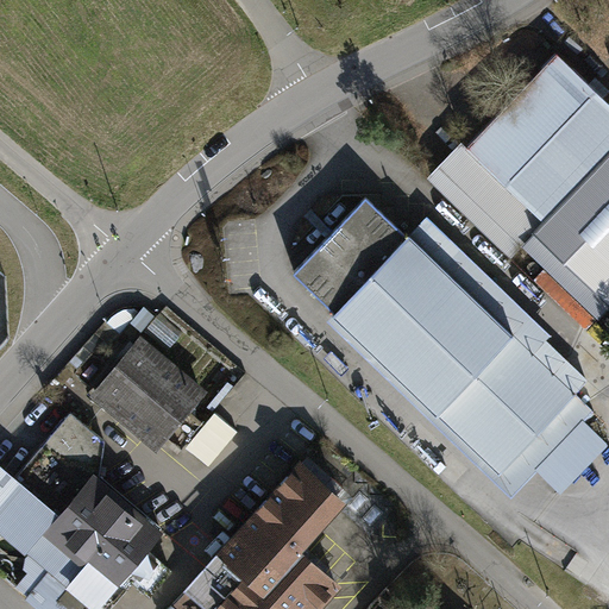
[(608,102),(557,52),(466,146),(545,221),(534,232),(608,302),(608,102)]
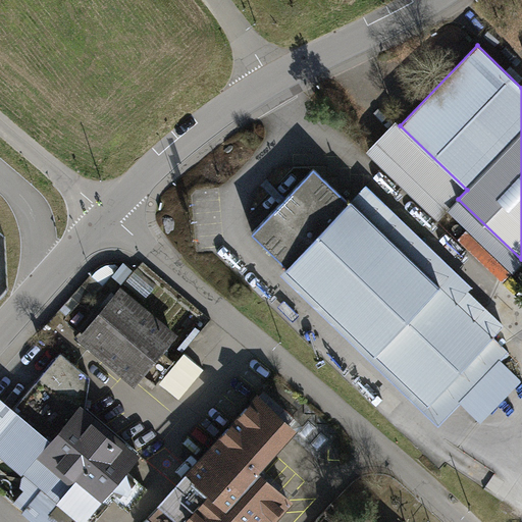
[(467,190),(400,125),(396,121),(366,152),(438,220),(448,210),(514,273),(521,263),(521,259),(458,199),(467,190)]
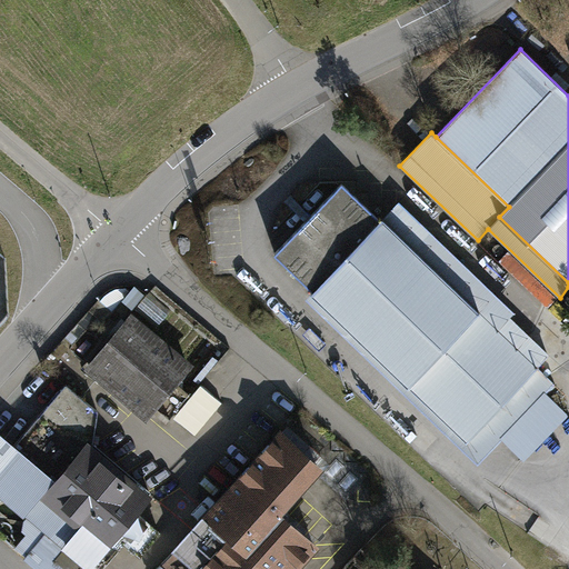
[(380,220),(342,183),(275,253),(313,290),(311,292),(467,441),(538,368),(382,218),(380,220)]
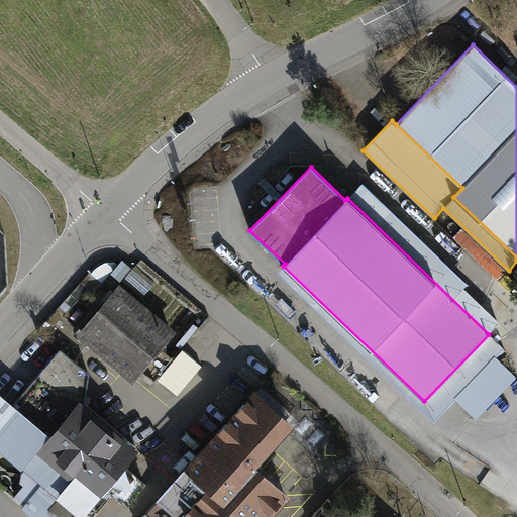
[(362,183),(347,198),(489,334),(504,318),(362,183)]
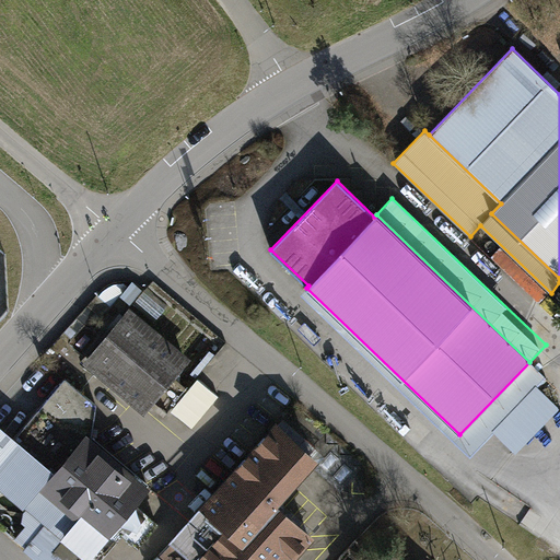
[(185,359),(130,313),(90,362),(144,408),(149,403),(164,415),(186,388),(171,376),(185,359)]
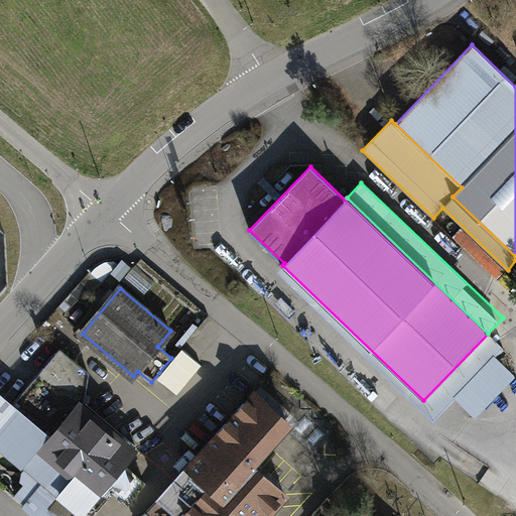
[(89,373),(59,349),(9,408),(13,411),(0,425),(0,443),(46,482),(36,494),(27,487),(17,499),(37,515),(92,515),(107,499),(97,490),(103,483),(127,502),(144,483),(121,463),(135,446),(84,403),(89,373)]
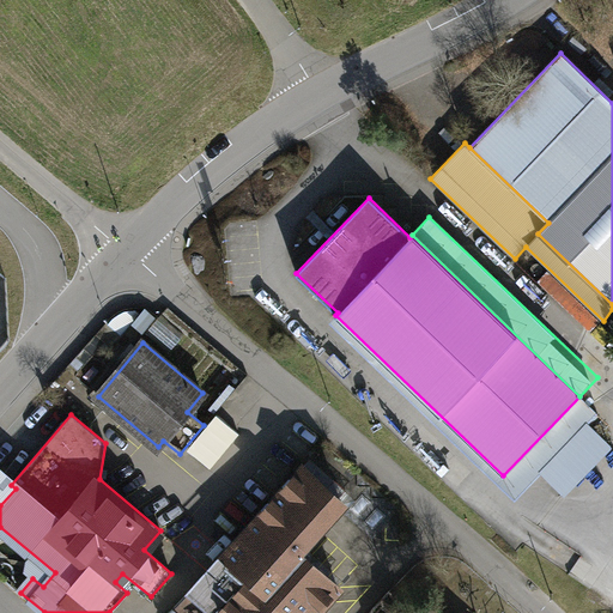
[(200,450),(223,462),(237,434),(214,422),(200,450)]
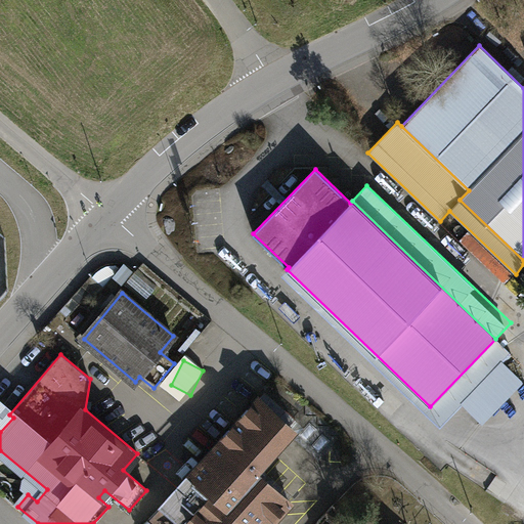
[(292,429),(257,398),(162,505),(163,506),(149,520),(154,523),(180,523),(182,523),(268,523),(289,501),(254,471),(292,429)]
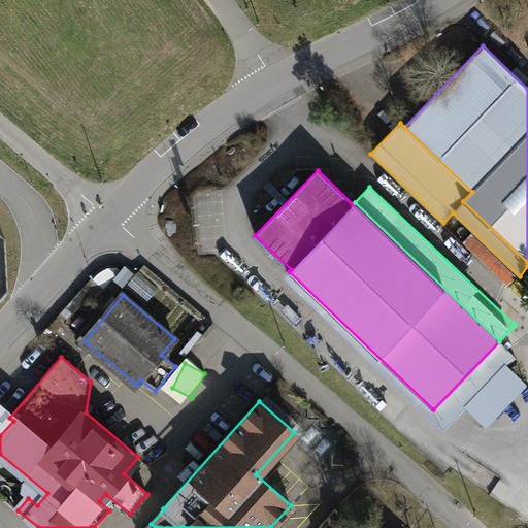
[(0,435),(13,421),(9,418),(0,408),(0,435)]
